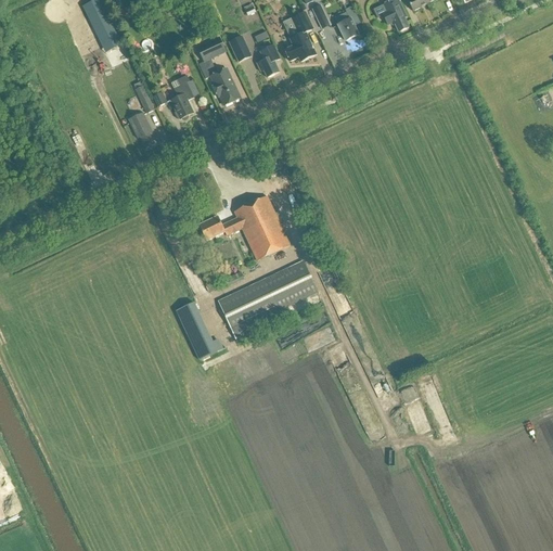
[(398,29),(407,25),(402,15),(404,14),(398,0),(386,0),(382,2),(386,10),(382,12),(386,21),(393,17),(398,29)]
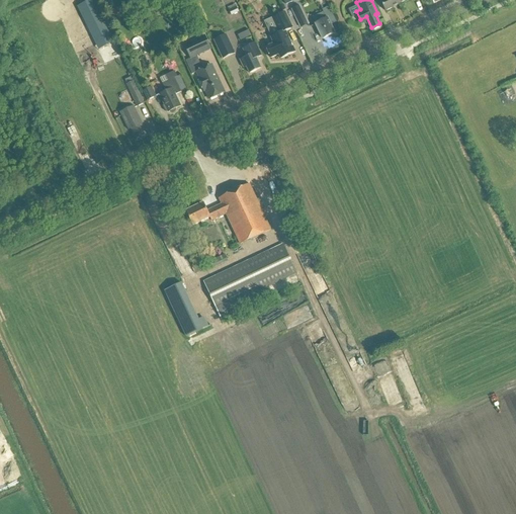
[(380,0),(384,8),(399,1),(398,0),(380,0)]
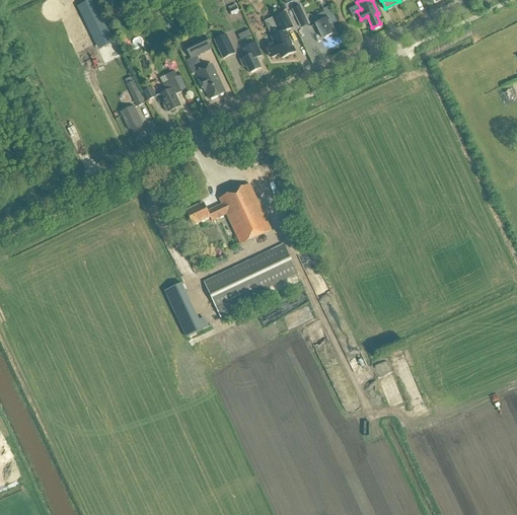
[(90,33),(106,25),(95,3),(79,10),(90,33)]
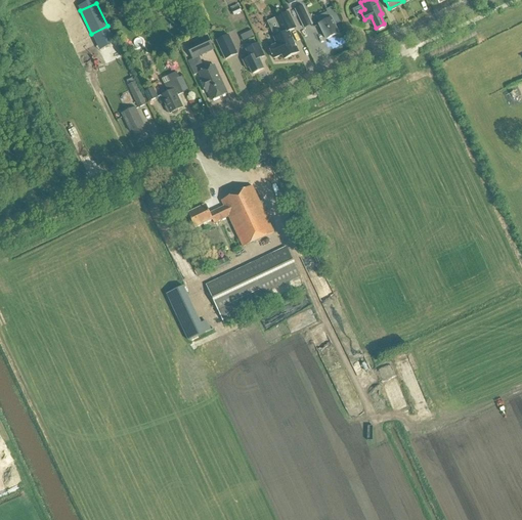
[(302,4),(294,7),(298,17),(307,14),(302,4)]
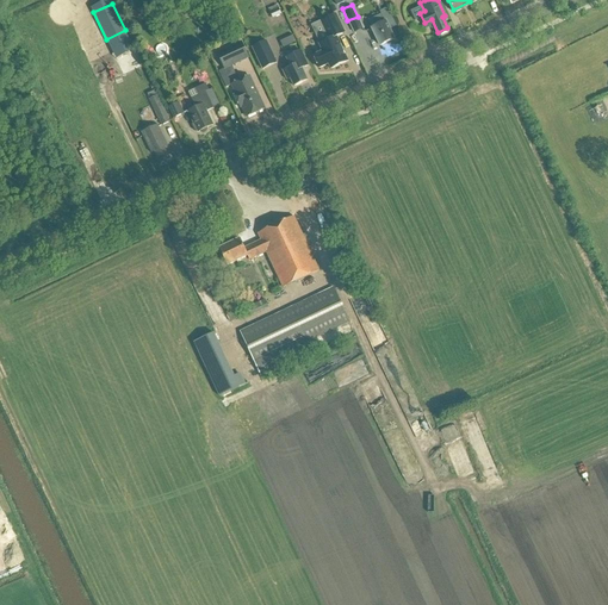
[(379,11),(371,16),(374,23),(370,25),(378,43),(392,37),(385,23),(392,19),(385,5),(378,8),(379,11)]
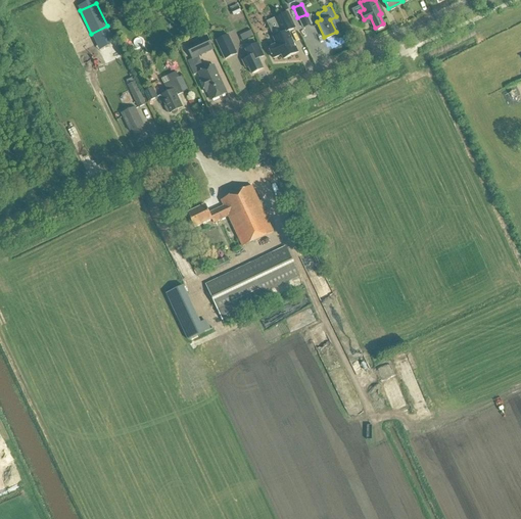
[(280,52),(282,56),(296,50),(287,29),(294,26),(286,9),(273,15),(281,31),(272,35),(275,42),(267,45),(272,56),(280,52)]
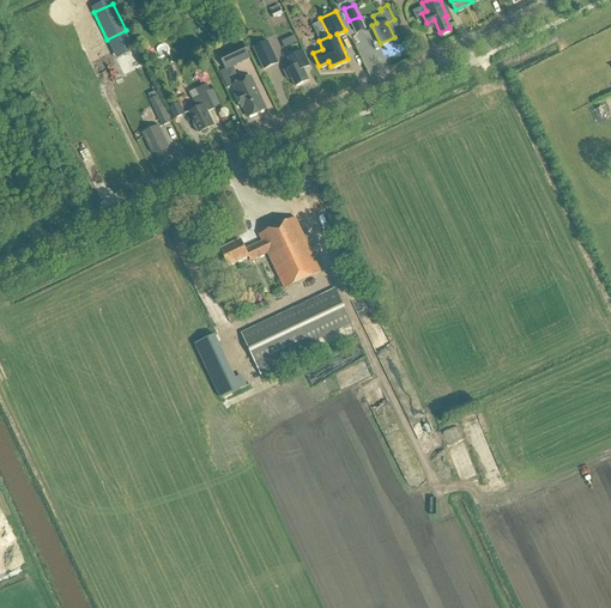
[(264,38),(250,46),(260,67),(274,60),(264,38)]
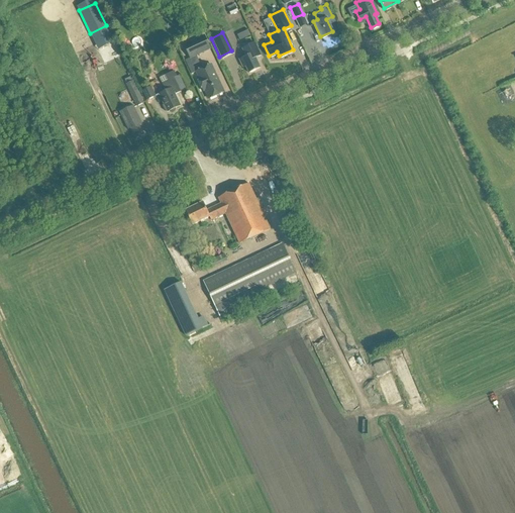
[(189,55),(189,56),(209,46),(203,33),(183,42),(189,55)]
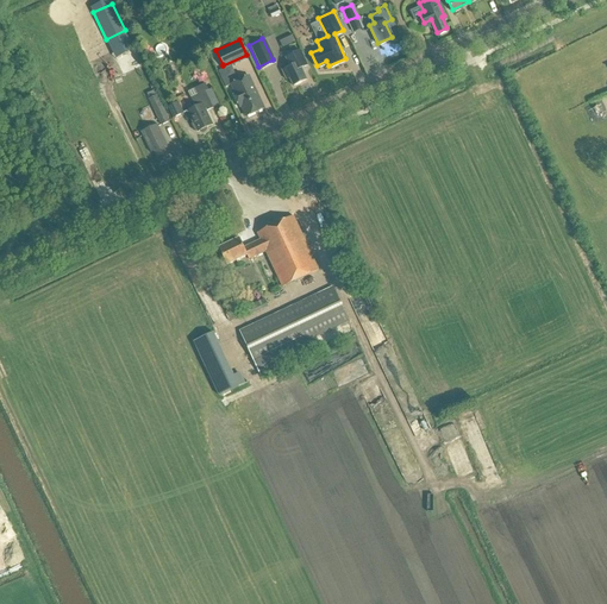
[(285,77),(288,75),(292,83),(305,77),(300,68),(301,65),(306,63),(299,48),(283,55),(288,64),(280,68),(285,77)]
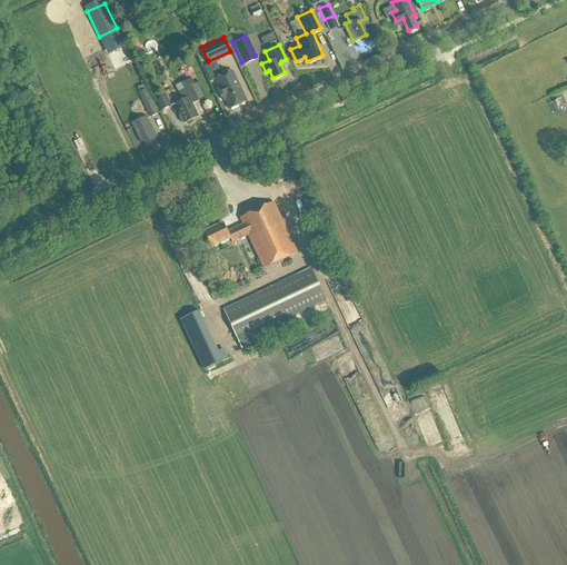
[(208,60),(200,63),(208,79),(215,76),(208,61),(208,60)]
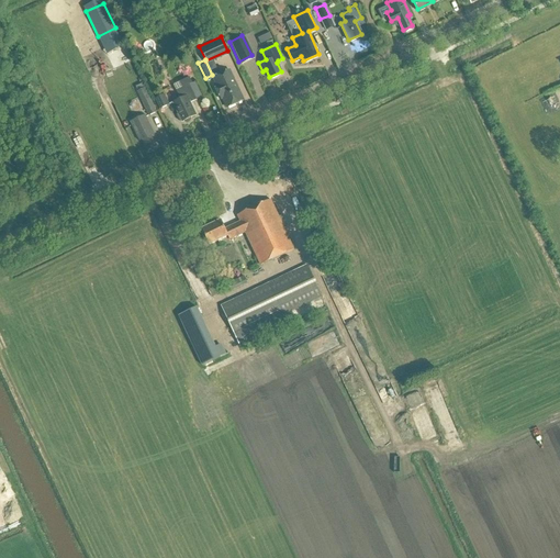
[(220,96),(221,95),(225,104),(241,98),(235,85),(234,86),(232,81),(233,80),(227,68),(212,75),(215,82),(213,84),(220,96)]
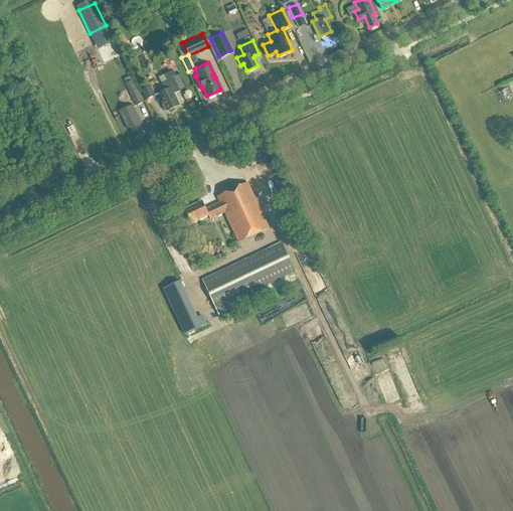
[(173,92),(178,89),(172,74),(174,73),(172,68),(163,72),(166,77),(160,80),(164,88),(157,91),(162,101),(161,102),(160,103),(163,108),(164,108),(165,108),(165,109),(167,108),(169,109),(170,110),(172,109),(173,107),(173,105),(178,103),(173,92)]
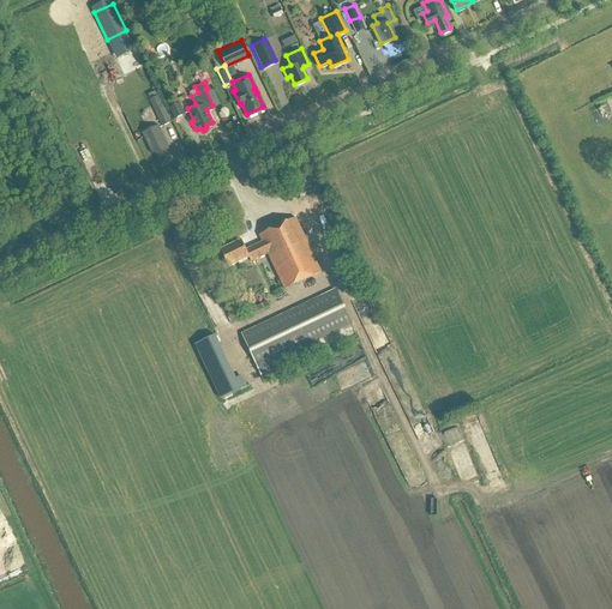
[(148,95),(161,124),(169,119),(156,91),(148,95)]
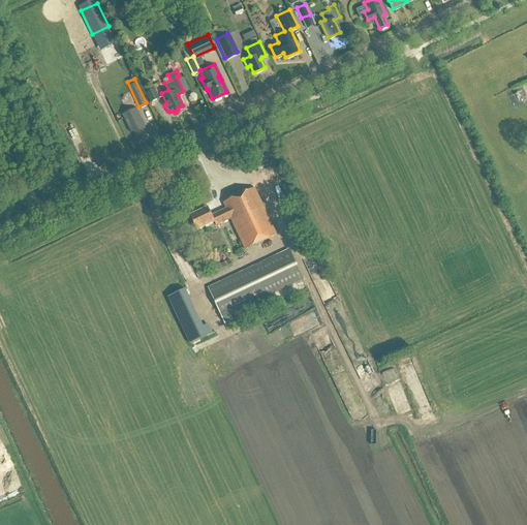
[(129,87),(119,91),(126,105),(135,101),(129,87)]
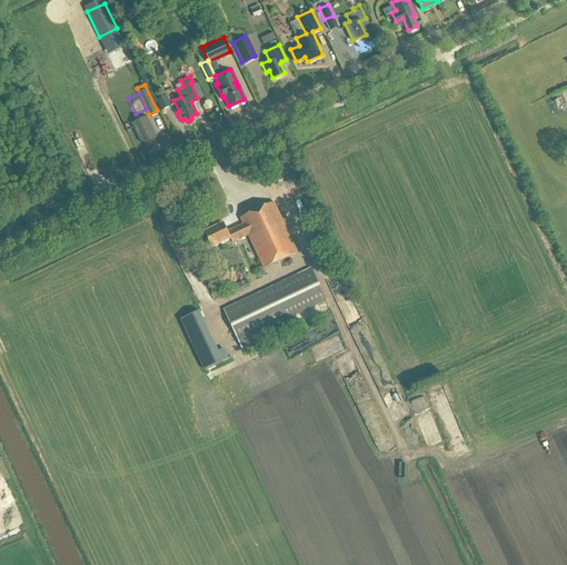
[(156,98),(160,107),(169,102),(163,93),(156,98)]
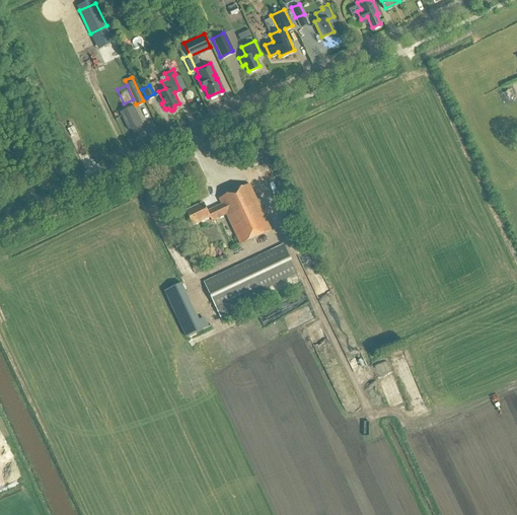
[(127,127),(130,125),(135,136),(143,132),(141,129),(144,128),(133,102),(119,109),(127,127)]
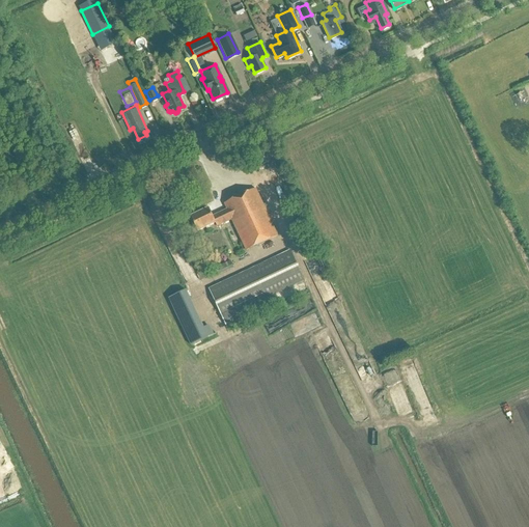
[(223,201),(225,205),(210,213),(205,205),(189,213),(196,228),(214,221),(216,224),(230,217),(245,247),(276,232),(254,186),(223,201)]
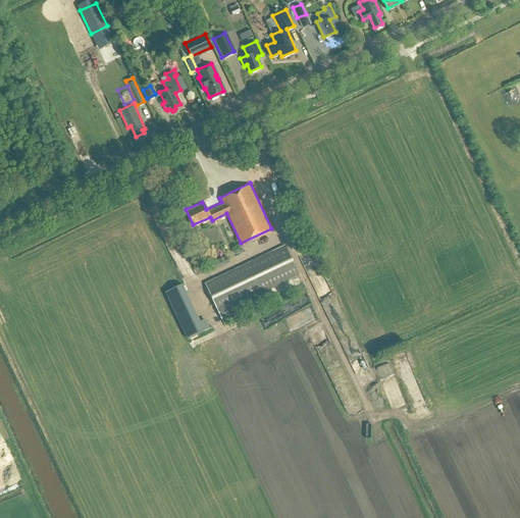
[(265,299),(261,290),(298,272),(283,244),(204,281),(222,319),(265,299)]
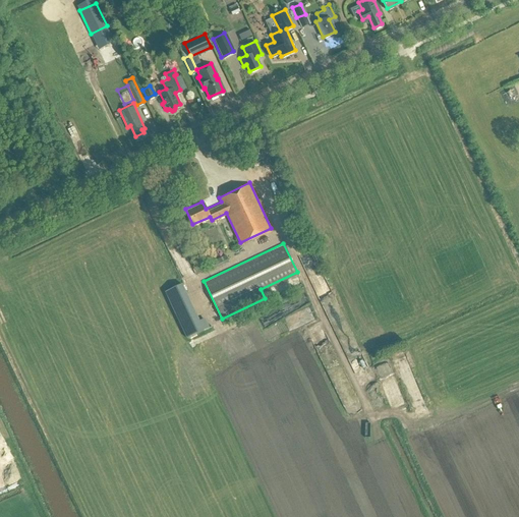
[(164,289),(185,336),(203,328),(180,282),(164,289)]
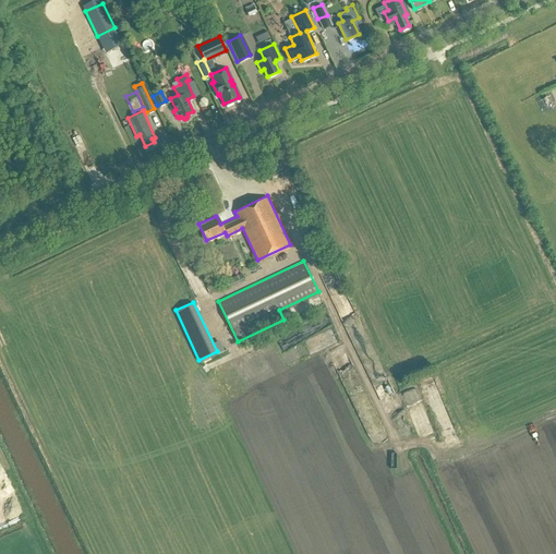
All buildings are outlined.
